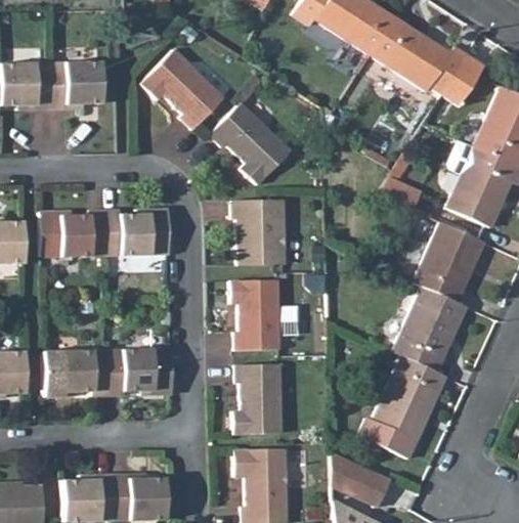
[(302,0),(294,14),(311,26),(315,18),(372,55),(395,17),(368,0),(302,0)]
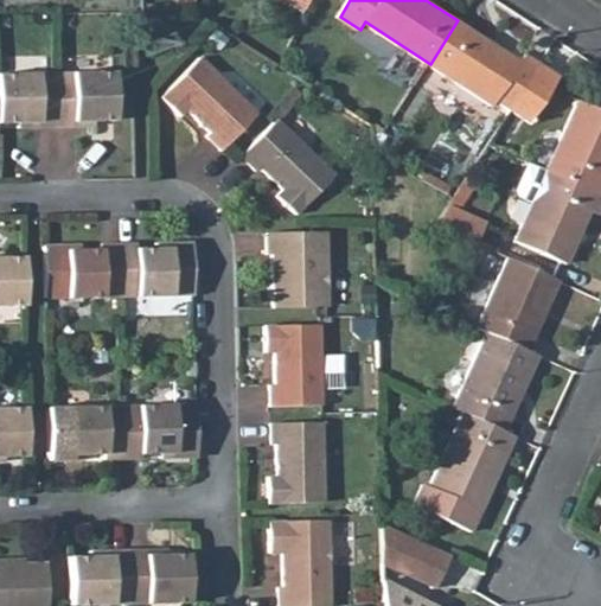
[(458,20),(430,64),(494,104),(498,100),(513,109),(543,64),(526,53),(522,62),(458,20)]
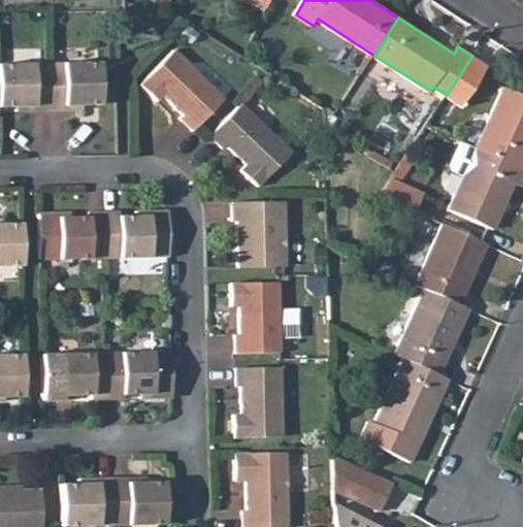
[(177,51),(143,84),(160,101),(166,95),(186,114),(183,118),(196,131),(228,98),(177,51)]
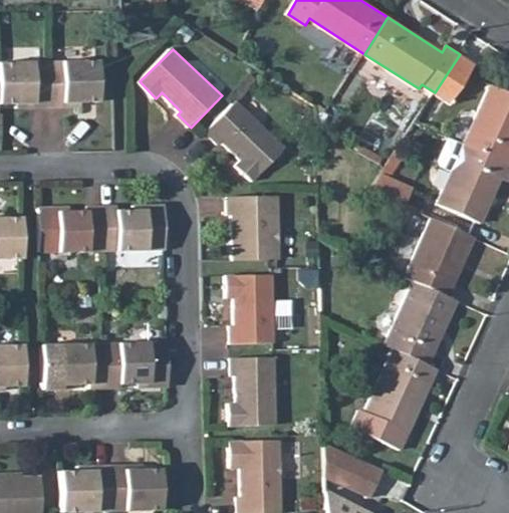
[(460,54),(435,92),(451,103),(476,65),(460,54)]
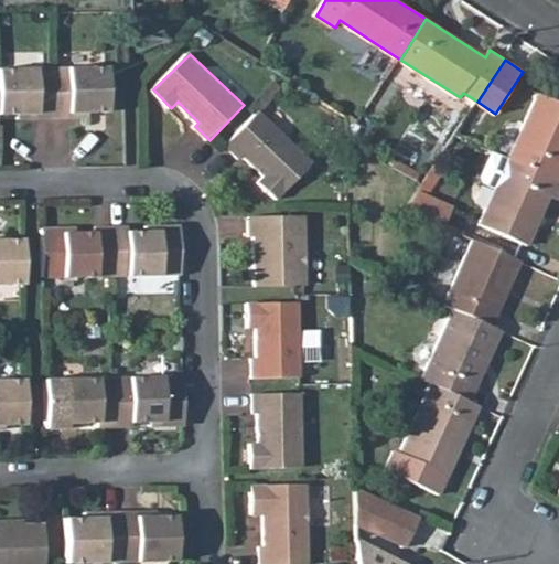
[(0,95),(0,114),(20,113),(35,113),(35,118),(55,117),(54,67),(0,68),(0,95)]
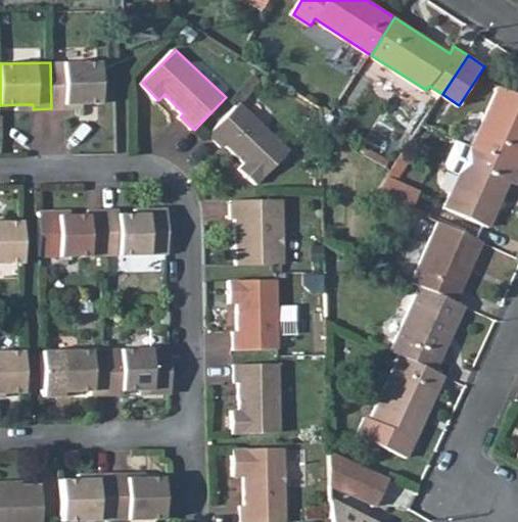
[(50,62),(51,108),(69,108),(69,104),(84,104),(102,103),(101,62),(50,62)]
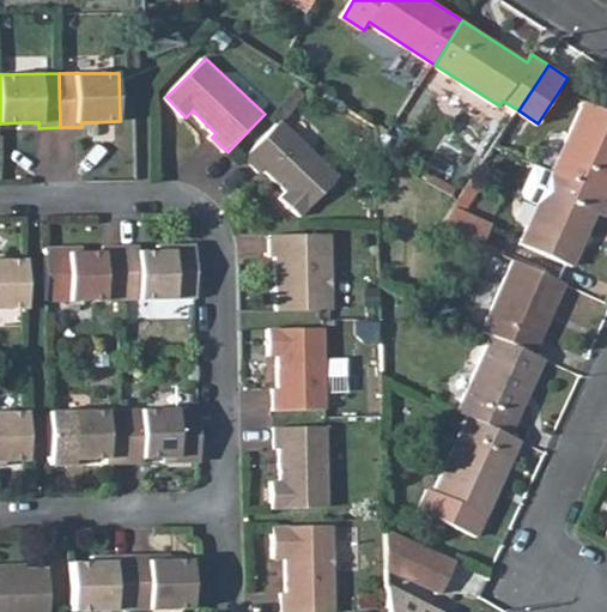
[(606,109),(587,101),(556,171),(606,195),(606,109)]
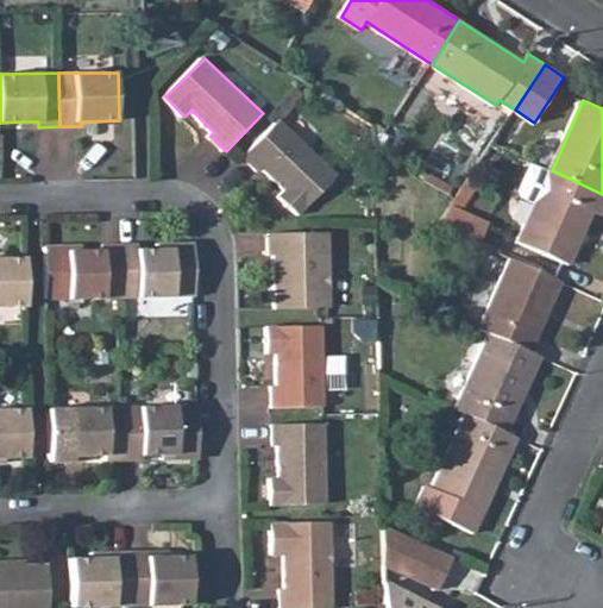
[(281,119),(244,156),(259,171),(263,168),(287,188),(281,195),(301,214),(340,174),(281,119)]
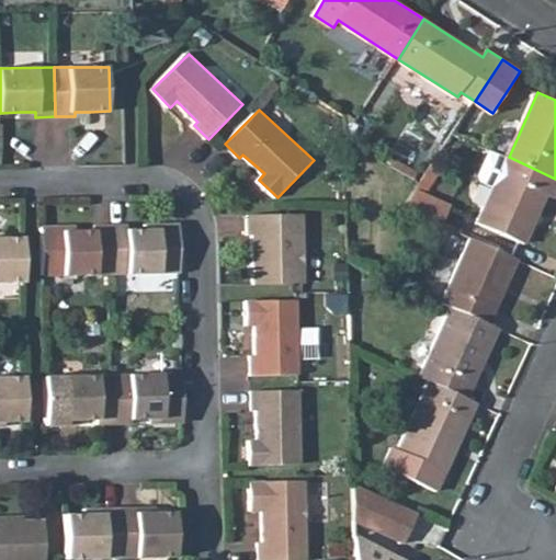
[(555,179),(509,157),(491,149),(479,174),(481,181),(496,186),(479,223),(526,243),(548,194),(555,197),(555,179)]
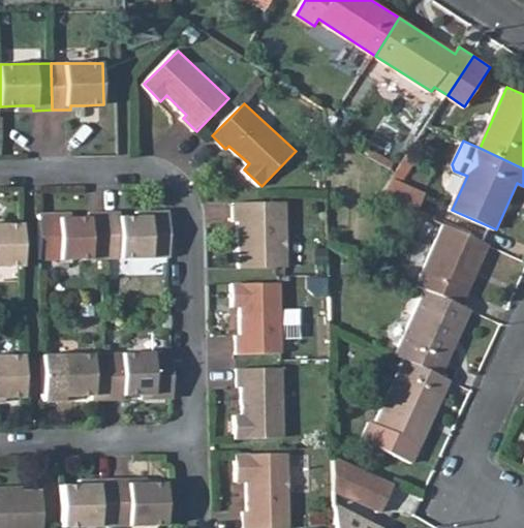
[(394,178),(383,195),(419,212),(428,193),(394,178)]
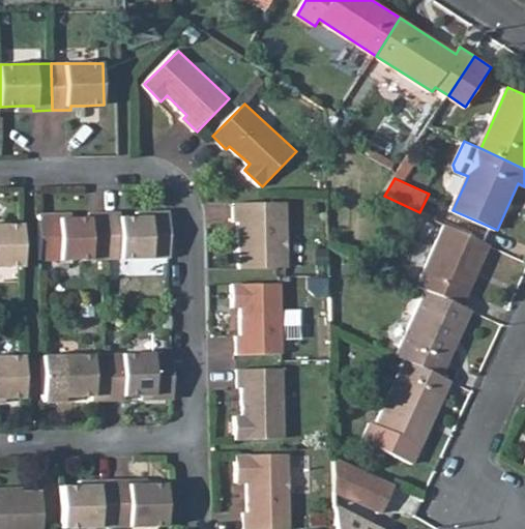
[(241,221),(241,267),(279,267),(289,267),(288,201),(261,202),(236,202),(236,221),(241,221)]
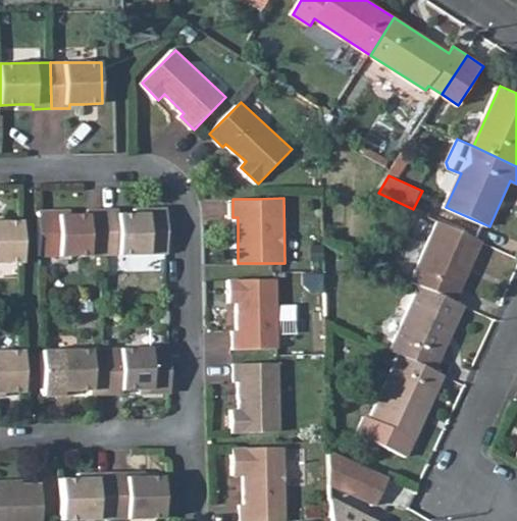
[(105,209),(106,255),(169,253),(168,208),(152,208),(152,213),(138,213),(120,213),(120,209),(105,209)]
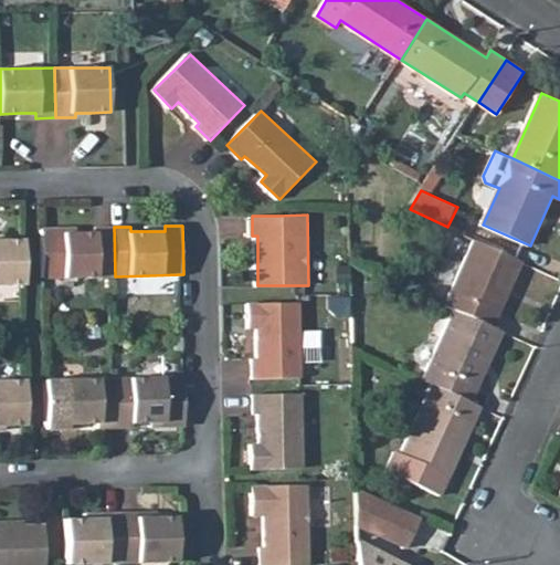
[(44,228),(45,278),(115,276),(114,227),(97,227),(97,232),(78,232),(63,233),(63,228),(44,228)]
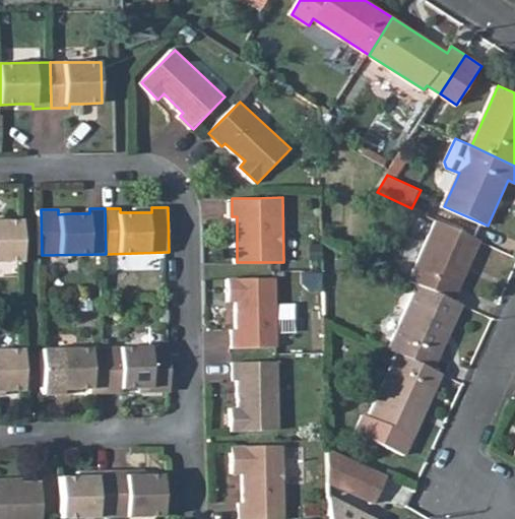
[(0,261),(23,261),(22,219),(5,220),(0,219),(0,261)]
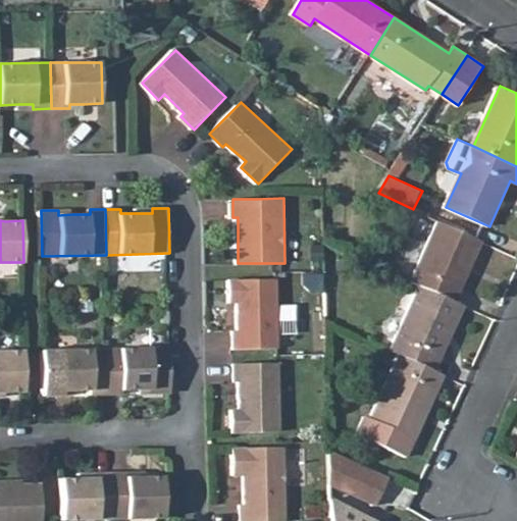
[(440,220),(412,281),(421,285),(455,300),(482,240),(440,220)]
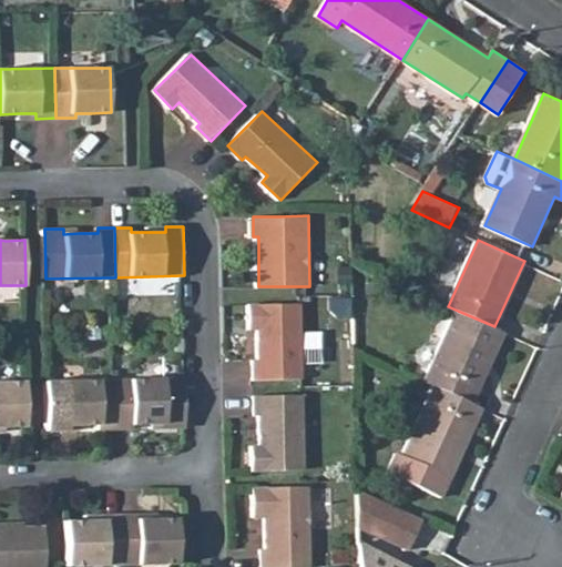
[(255,360),(255,380),(304,378),(303,304),(298,304),(251,304),(251,328),(259,328),(259,360),(255,360)]
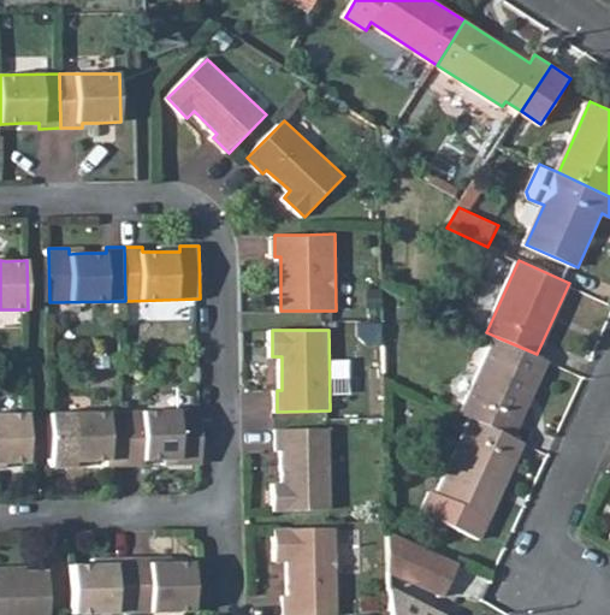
[(497,337),(462,414),(473,419),(513,437),(548,360),(537,354),(497,337)]
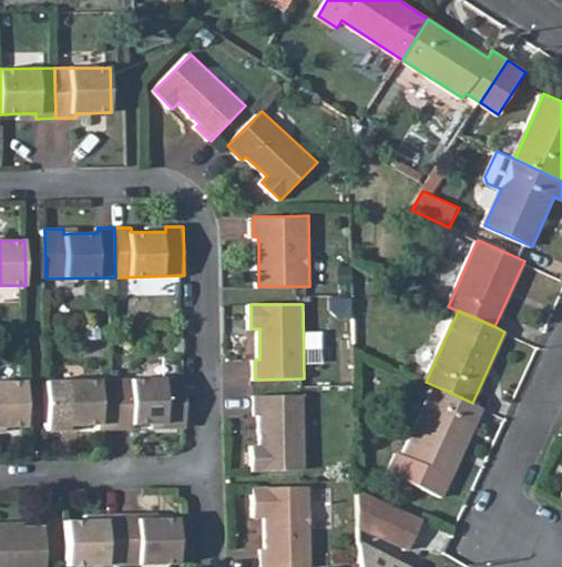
[(118,380),(119,428),(135,428),(135,424),(153,423),(169,423),(169,428),(187,427),(186,378),(118,380)]
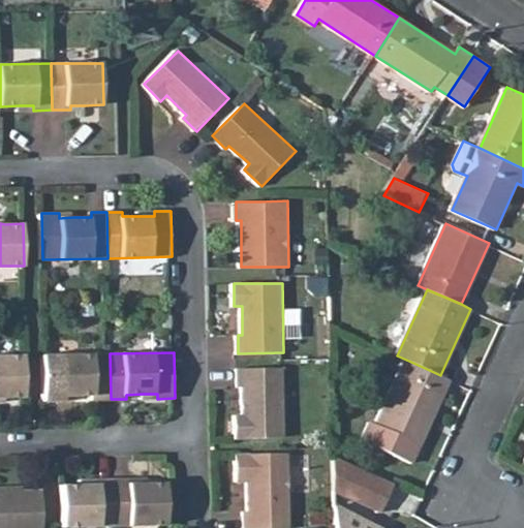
[(44,353),(45,400),(63,400),(63,396),(78,395),(94,395),(94,400),(111,399),(110,353),(44,353)]
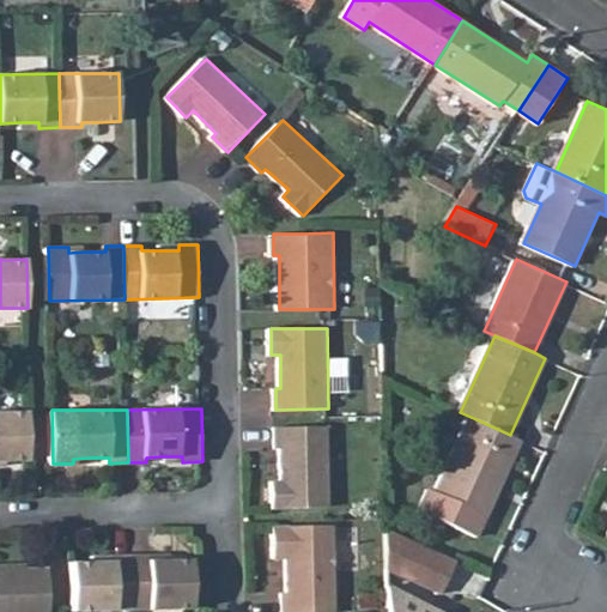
[(0,411),(0,460),(8,460),(30,460),(29,412),(0,411)]
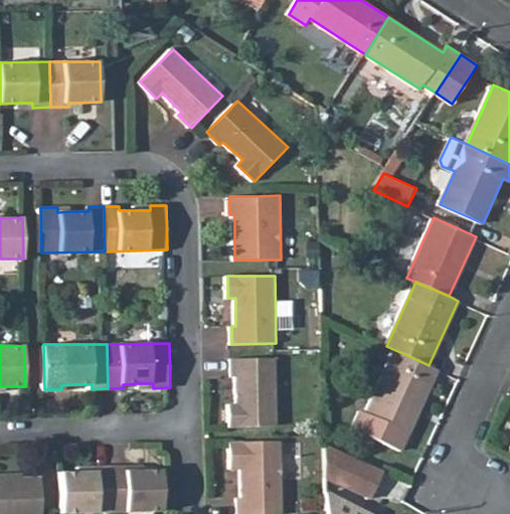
[(361,410),(353,429),(401,451),(438,369),(429,365),(395,350),(367,412),(361,410)]
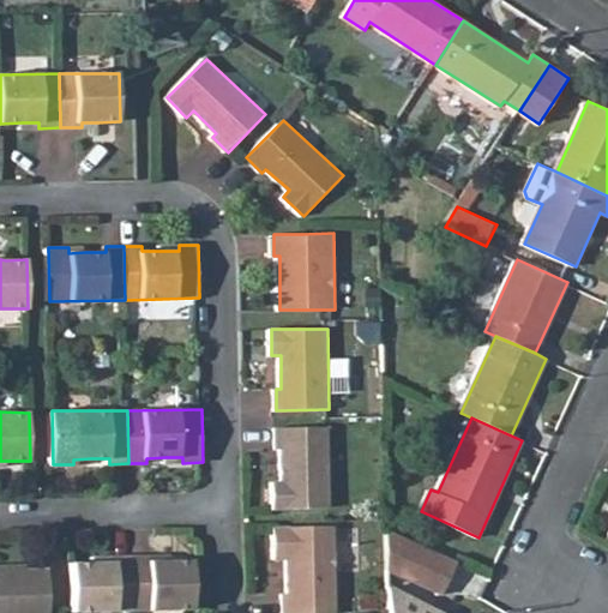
[(275,480),(275,510),(332,508),(330,426),(277,427),(277,449),(282,449),(283,480),(275,480)]
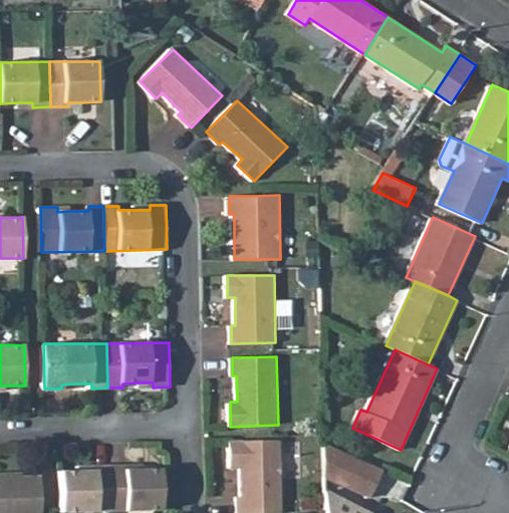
[(238,497),(238,512),(282,512),(281,440),(277,440),(231,441),(231,468),(242,468),(243,496),(238,497)]
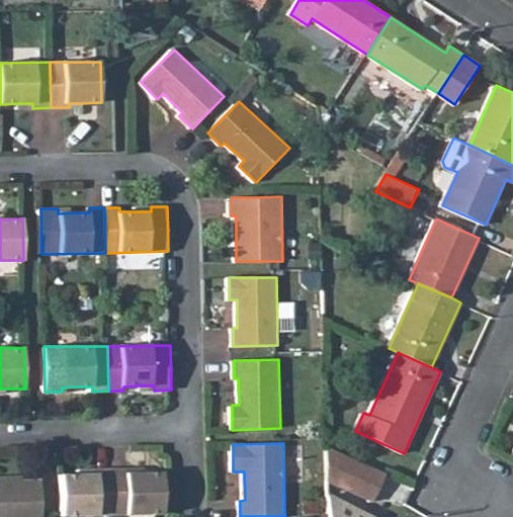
[(328,447),(329,481),(375,501),(388,474),(328,447)]
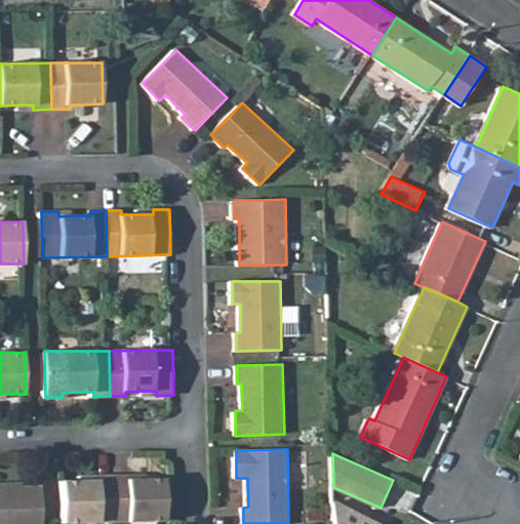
[(64,480),(64,522),(115,521),(114,475),(96,475),(96,480),(82,480),(64,480)]
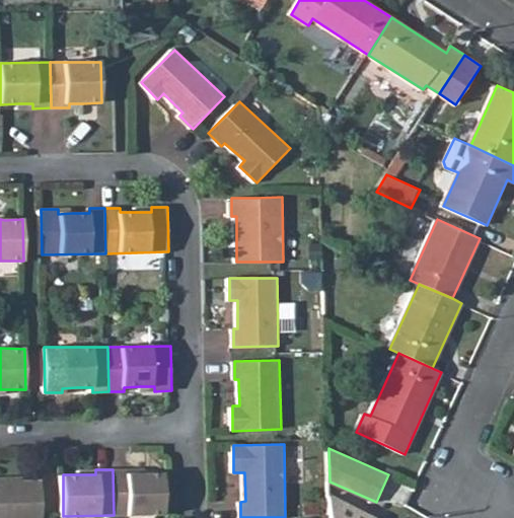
[(113,469),(114,515),(164,514),(163,473),(146,473),(131,473),(131,469),(113,469)]
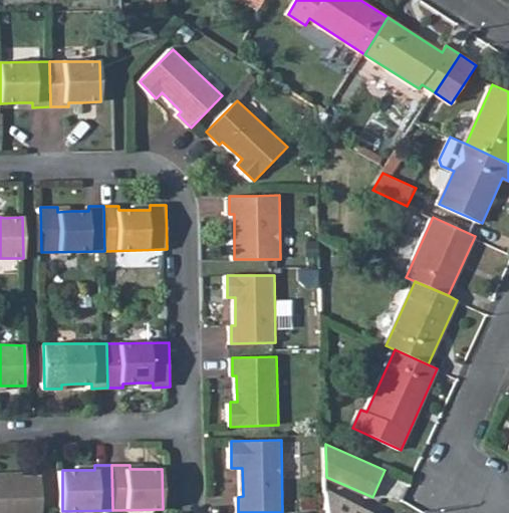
[(0,512),(42,512),(42,476),(24,476),(0,476),(0,512)]
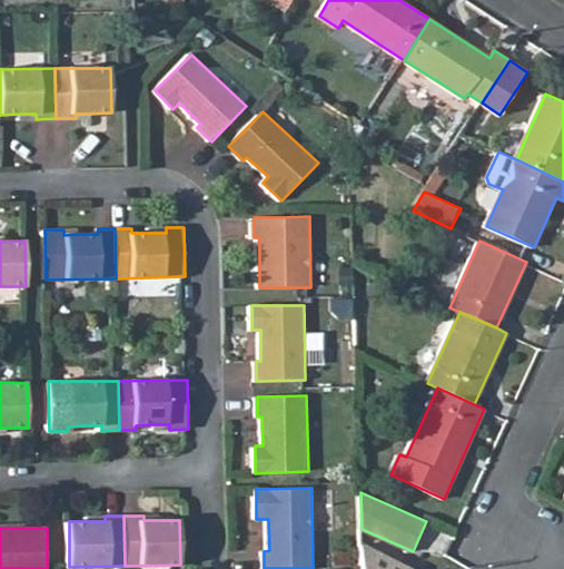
[(372,549),(362,543),(362,568),(368,568),(368,556),(372,549)]
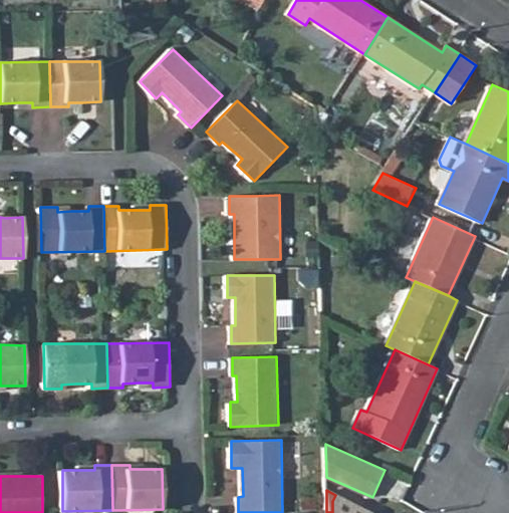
[(367,512),(335,495),(332,501),(332,512),(367,512)]
